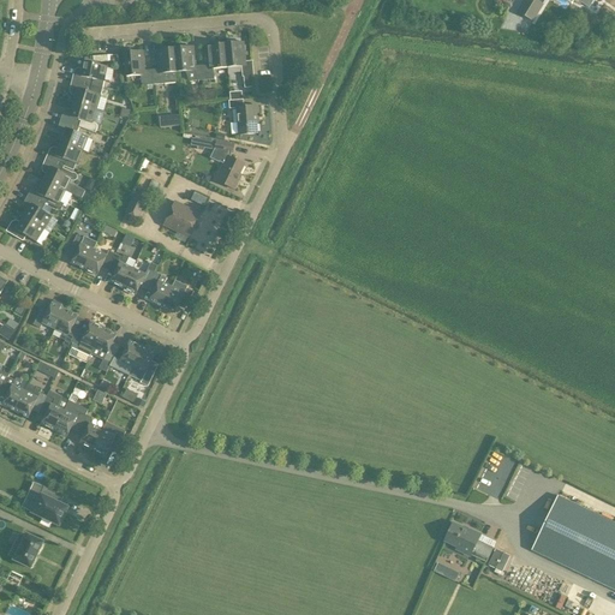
[(523,0),(517,12),(533,22),(544,5),(535,0),(523,0)]
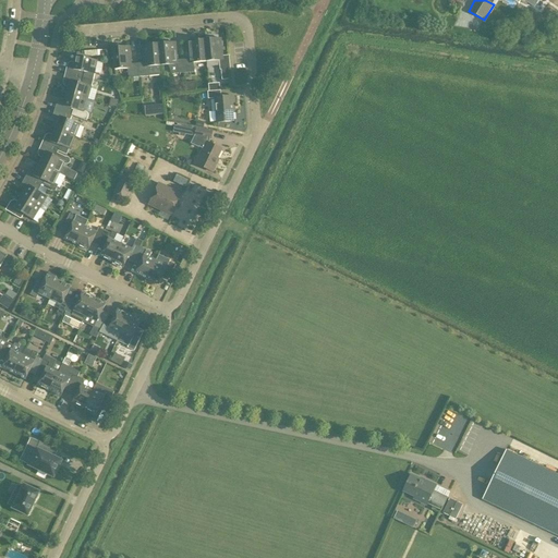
[(229,56),(222,57),(221,38),(204,40),(206,62),(219,61),(220,70),(230,69),(229,56)]
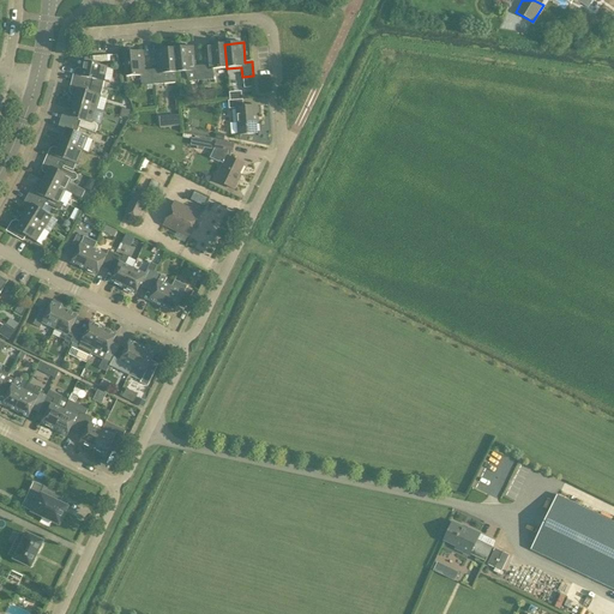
[(202,66),(203,80),(214,79),(212,70),(227,68),(224,44),(206,46),(209,65),(202,66)]
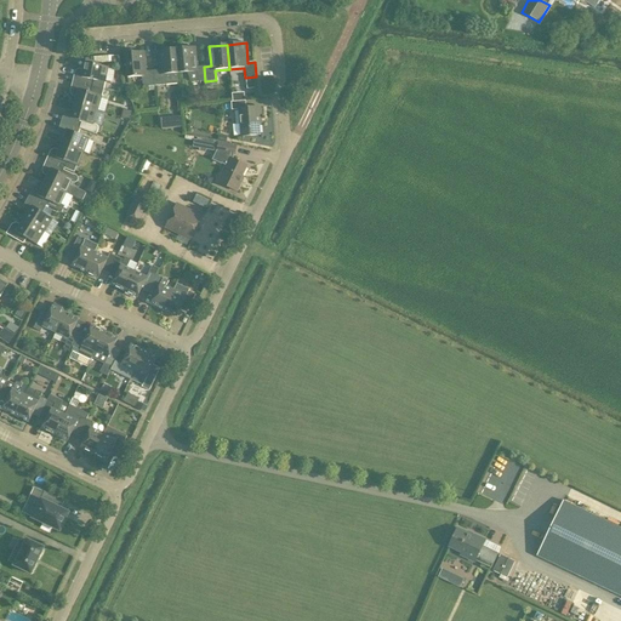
[(191,83),(194,83),(205,81),(204,67),(197,67),(195,47),(176,49),(178,73),(180,73),(187,73),(191,83)]
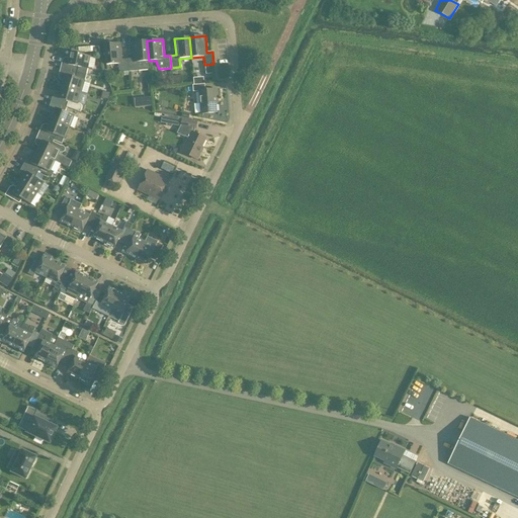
[(127,59),(128,72),(150,70),(150,61),(149,61),(147,40),(132,42),(134,59),(127,59)]
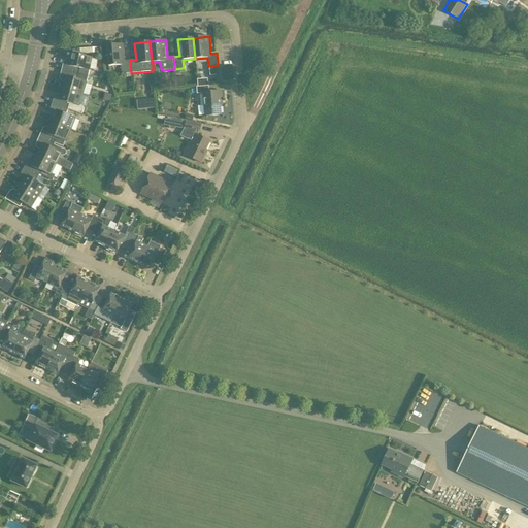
[(123,44),(106,45),(108,66),(121,65),(122,73),(131,73),(130,60),(124,61),(123,44)]
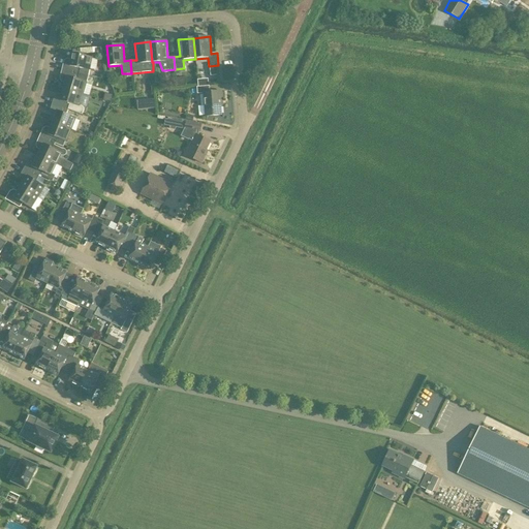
[(72,54),(70,63),(64,61),(62,70),(88,76),(92,58),(72,54)]
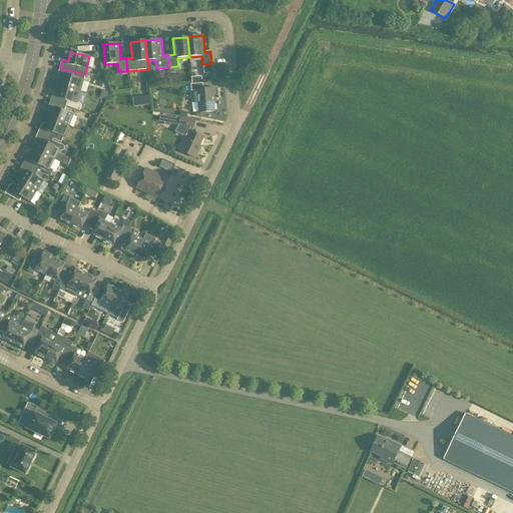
[(58,76),(64,77),(62,86),(80,91),(85,74),(60,68),(58,76)]
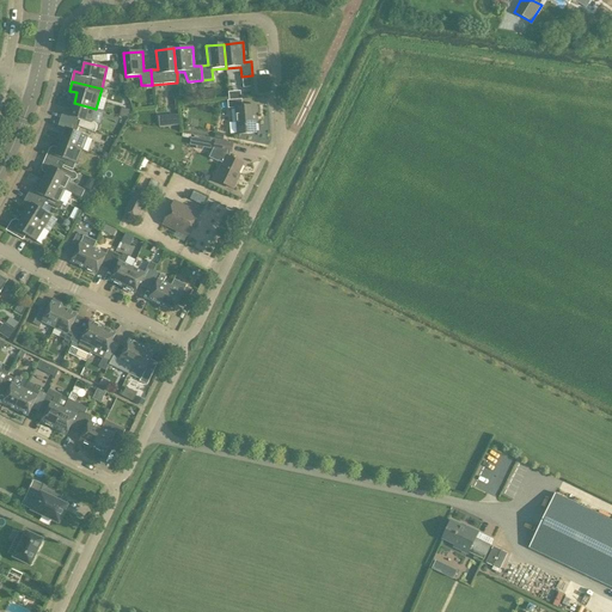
[(237,109),(238,122),(230,122),(231,134),(239,133),(240,135),(258,133),(256,114),(258,114),(257,105),(244,106),(243,99),(228,102),(230,109),(237,109)]
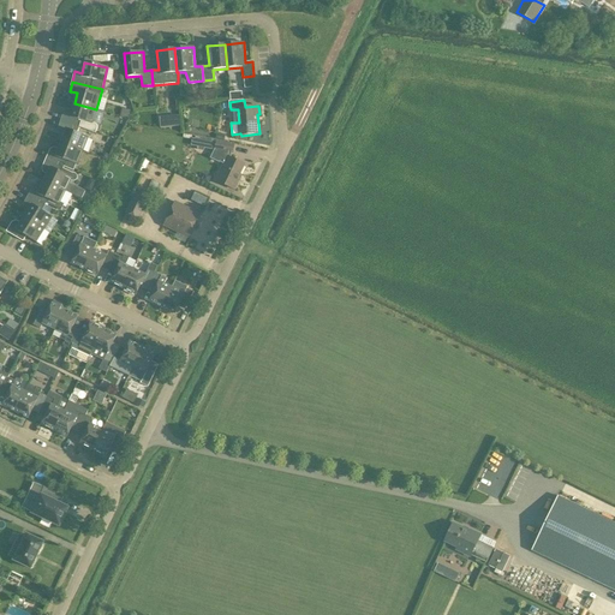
[(71,113),(64,111),(60,120),(79,127),(79,126),(96,132),(97,127),(97,125),(95,124),(93,123),(96,109),(75,103),(71,113)]
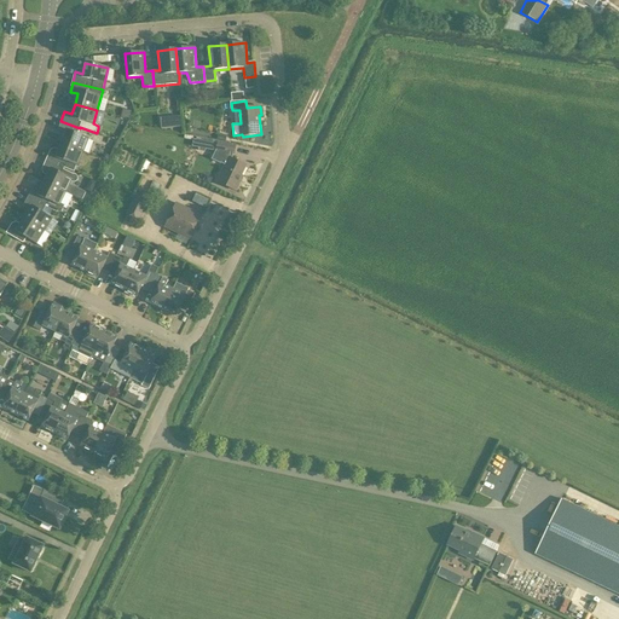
[(58,131),(65,134),(61,144),(84,152),(88,138),(77,134),(80,128),(61,121),(58,131)]
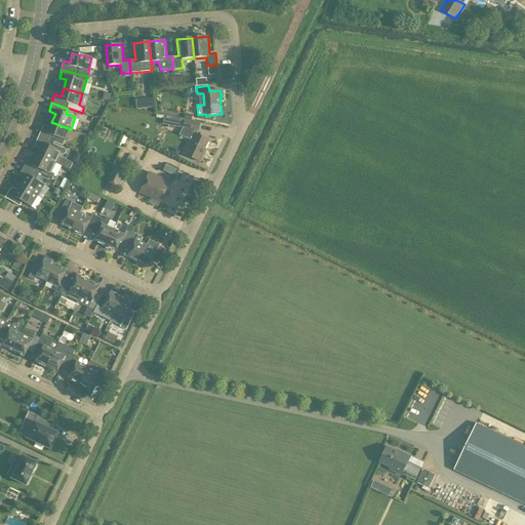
[(185,129),(182,136),(188,139),(189,138),(193,140),(187,155),(202,163),(205,156),(204,155),(210,142),(198,135),(199,133),(199,131),(201,131),(202,123),(193,122),(193,121),(191,121),(186,120),(184,129),(185,129)]
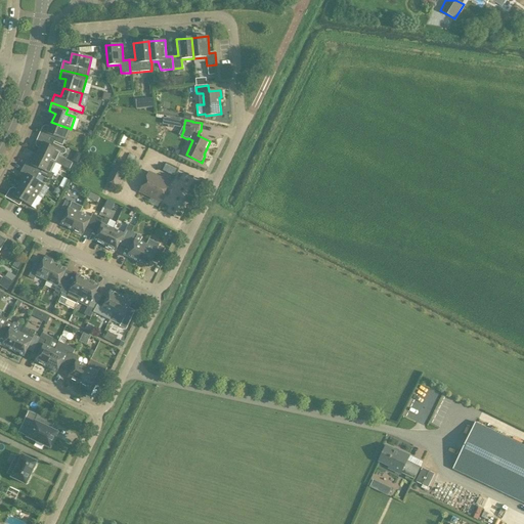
[(48,130),(42,128),(39,135),(54,142),(54,141),(62,145),(64,140),(66,140),(71,129),(51,122),(48,130)]
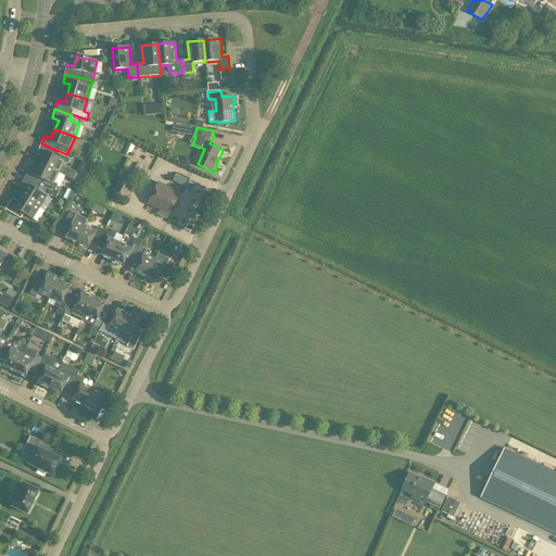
[(38,152),(43,155),(39,164),(59,173),(64,163),(65,164),(67,163),(70,162),(71,161),(71,159),(68,156),(66,155),(65,156),(58,152),(58,151),(41,143),(38,152)]
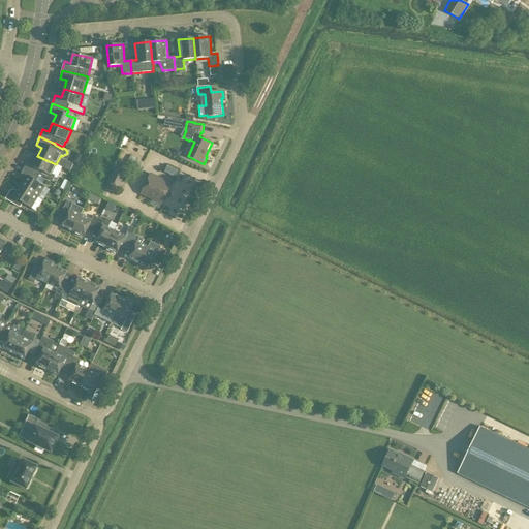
[(78,154),(73,162),(78,164),(83,156),(78,154)]
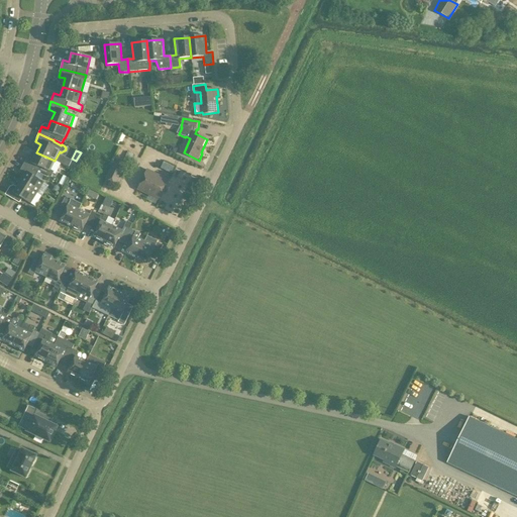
[(33,160),(27,158),(23,165),(43,176),(43,175),(37,172),(38,170),(52,177),(55,171),(50,170),(55,161),(36,152),(33,160)]
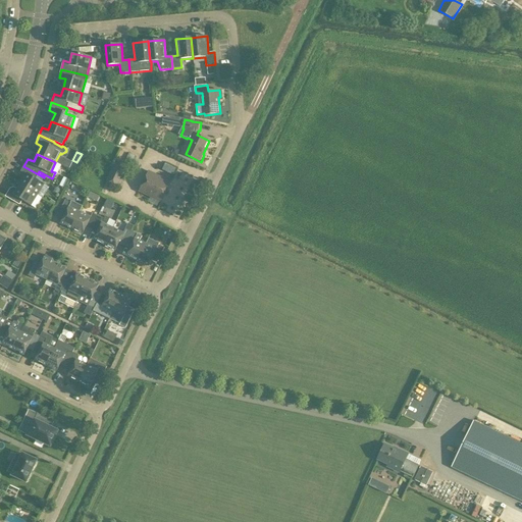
[(128,154),(125,160),(133,163),(136,157),(128,154)]
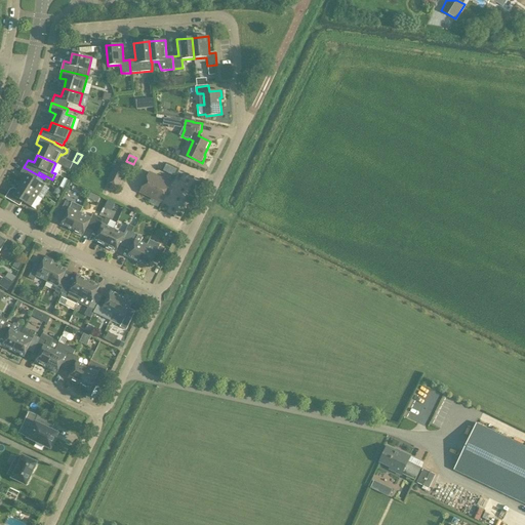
[(19,174),(25,178),(21,186),(37,196),(44,186),(36,180),(37,177),(43,180),(44,178),(24,167),(19,174)]
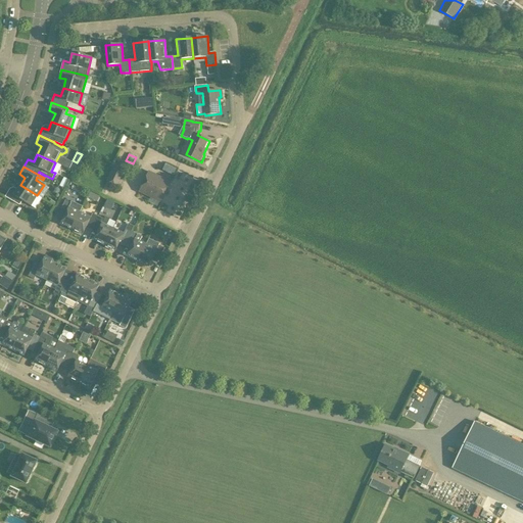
[(117,186),(124,173),(113,168),(107,181),(117,186)]
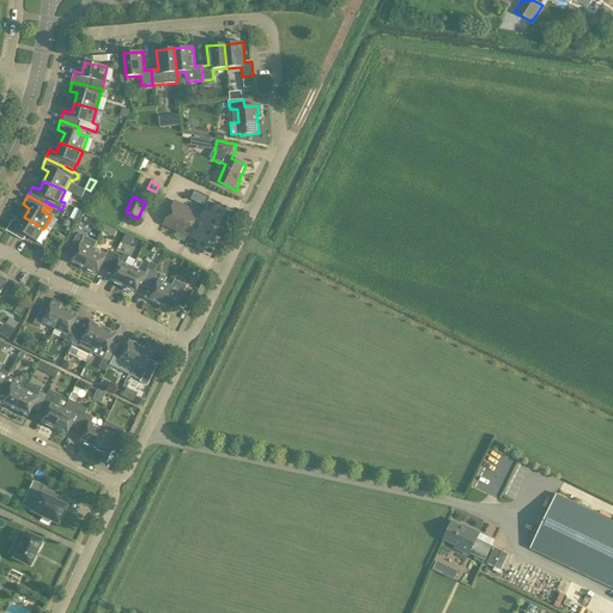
[(189,237),(200,214),(175,201),(163,225),(189,237)]
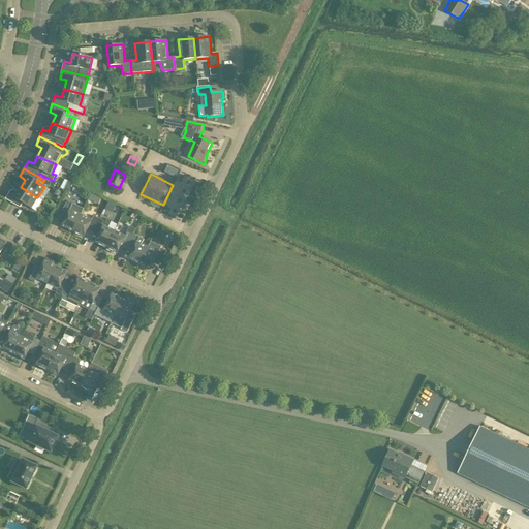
[(20,208),(23,204),(31,209),(37,197),(21,187),(16,194),(10,191),(4,199),(20,208)]
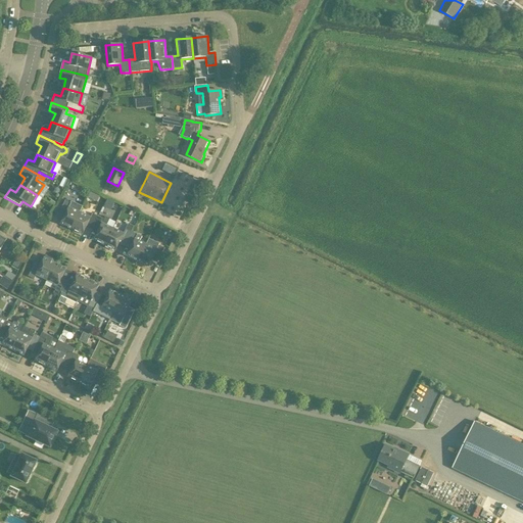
[(103,207),(110,210),(114,203),(107,199),(103,207)]
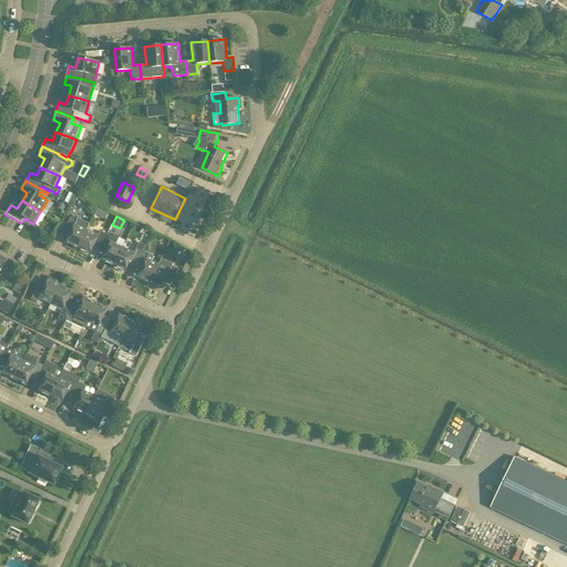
[(63,233),(70,235),(64,247),(75,253),(84,235),(85,235),(90,224),(78,217),(76,219),(71,217),(63,233)]
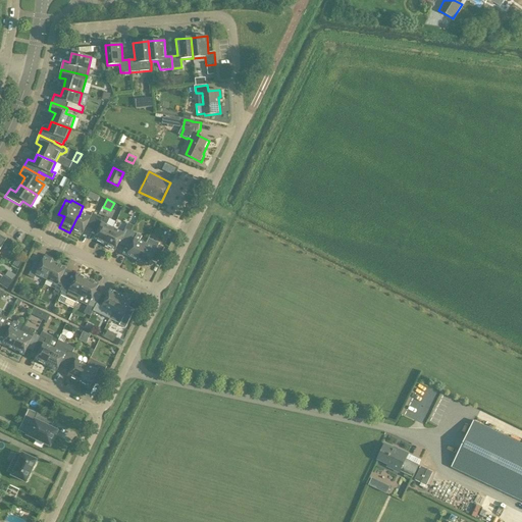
[(81,238),(85,228),(91,231),(98,215),(93,212),(89,221),(79,216),(77,216),(69,232),(81,238)]
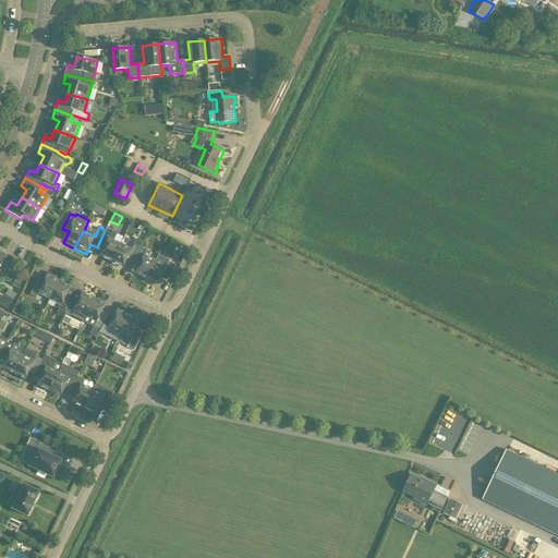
[(104,250),(98,259),(110,265),(119,247),(123,237),(118,234),(118,233),(112,231),(111,233),(105,230),(97,247),(104,250)]
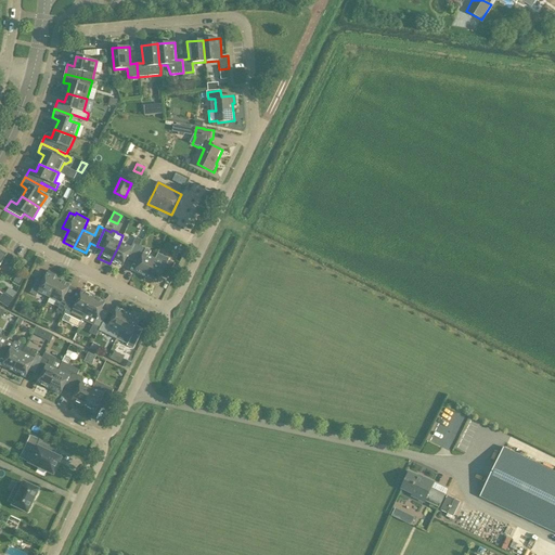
[(120,270),(126,260),(131,262),(140,246),(133,243),(129,252),(118,246),(110,263),(120,270)]
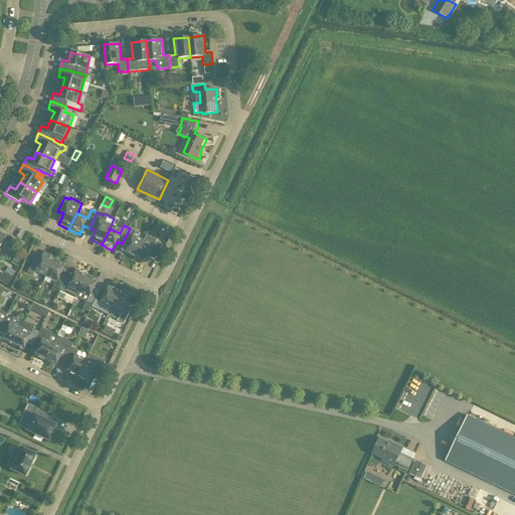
[(128,246),(124,255),(134,261),(142,244),(132,239),(136,231),(130,228),(122,243),(128,246)]
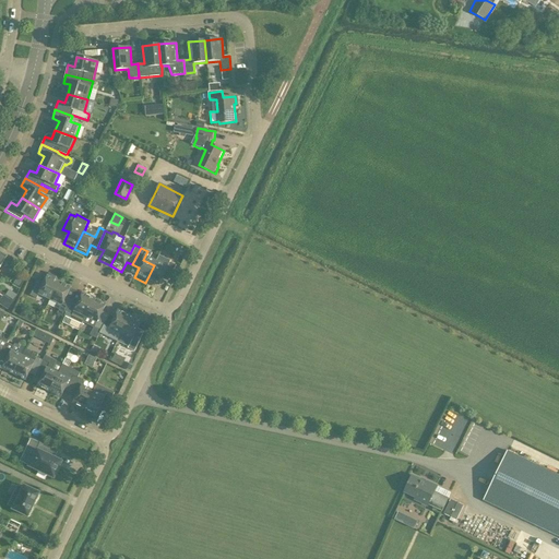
[(167,285),(174,269),(168,266),(165,271),(154,265),(145,283),(157,288),(161,282),(167,285)]
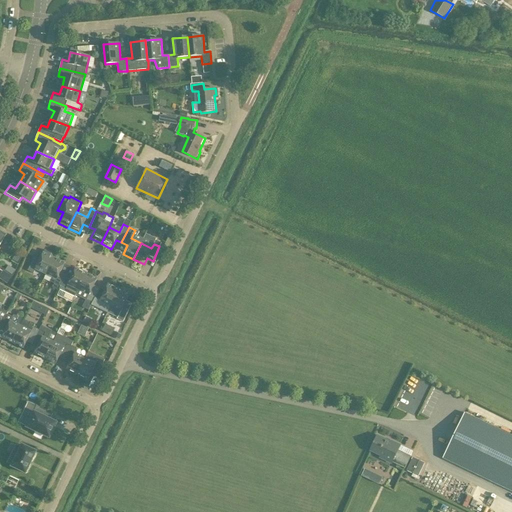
[(44,250),(40,259),(34,256),(27,271),(33,274),(35,269),(46,274),(54,258),(50,256),(51,254),(44,250)]
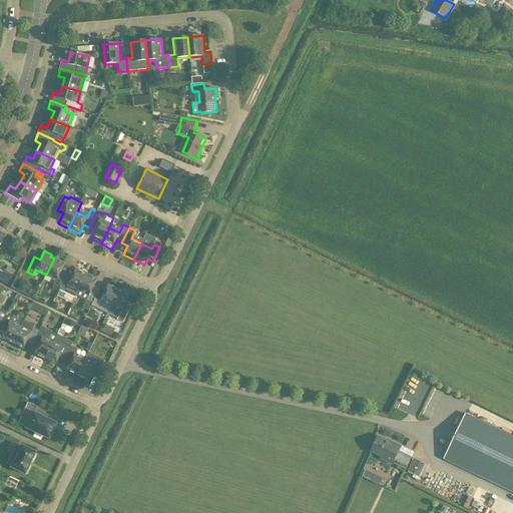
[(20,260),(15,255),(12,261),(17,265),(20,260)]
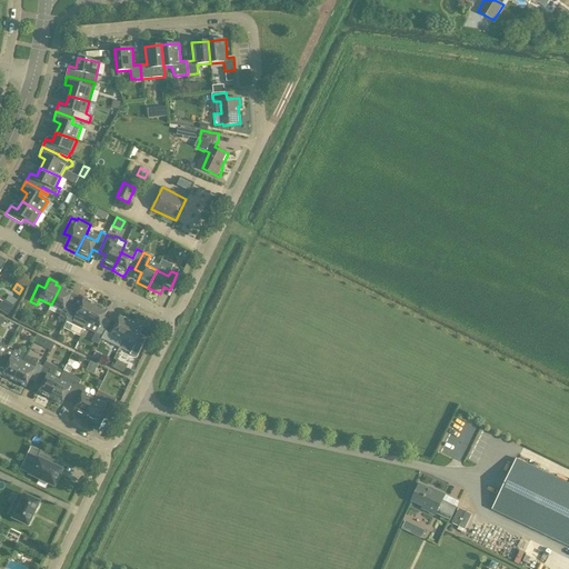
[(51,305),(49,310),(60,316),(58,320),(65,322),(66,321),(73,306),(67,302),(71,292),(60,287),(51,305)]
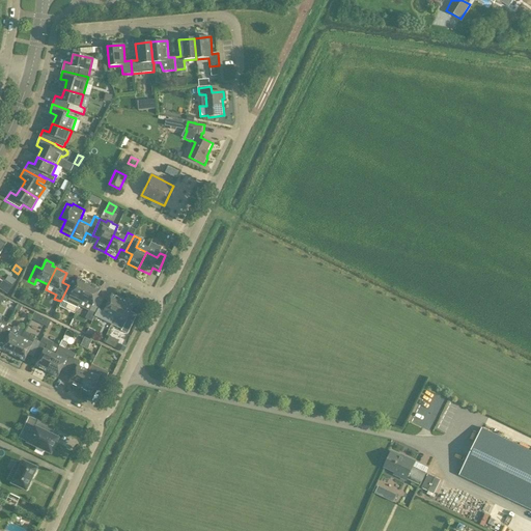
[(11,285),(16,280),(8,275),(4,281),(11,285)]
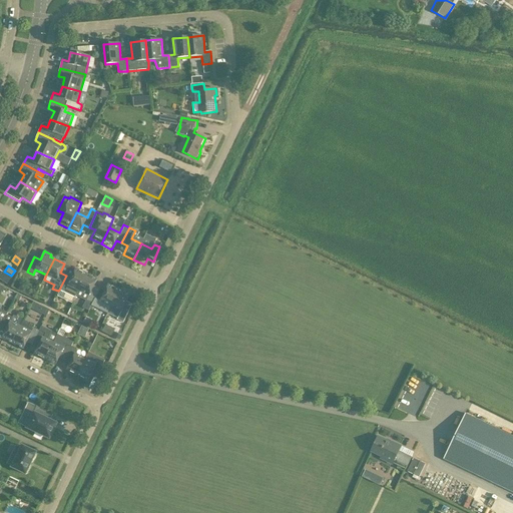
[(71,279),(66,276),(59,290),(75,298),(76,296),(86,275),(76,270),(71,279)]
